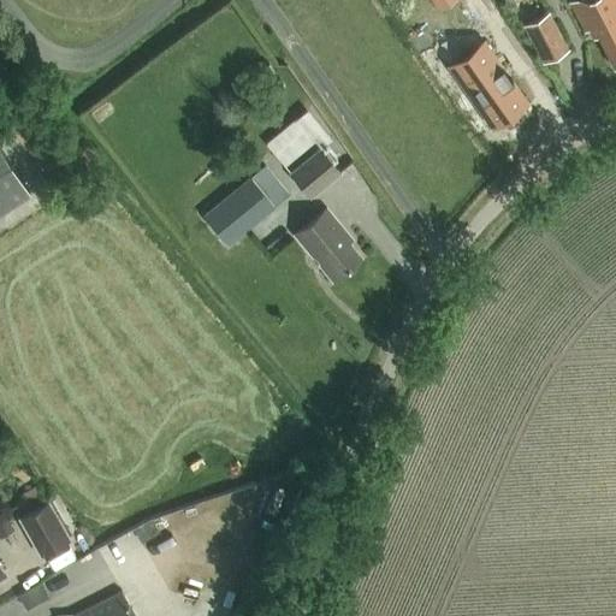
[(614,67),(615,65),(615,0),(572,0),(569,1),(584,31),(593,28),(614,67)]
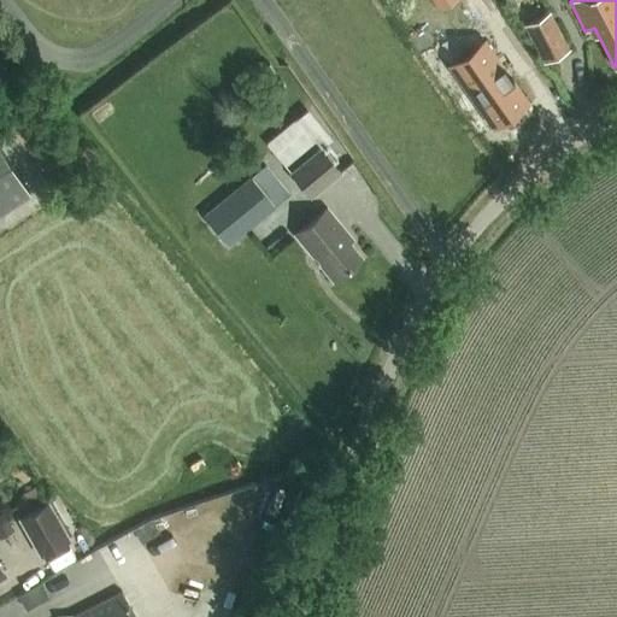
[(544,62),(568,50),(548,12),(524,24),(544,62)]
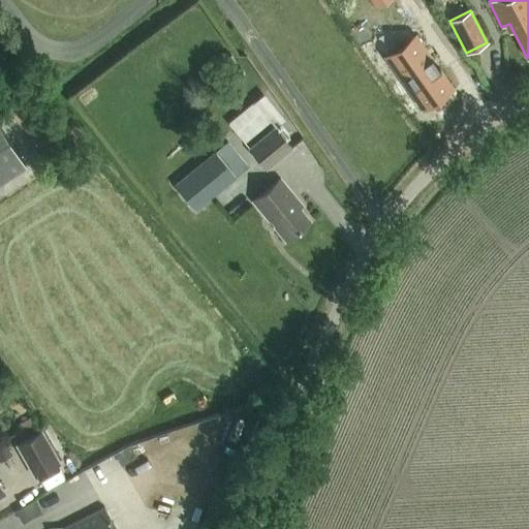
[(418,35),(391,54),(428,106),(455,87),(418,35)]
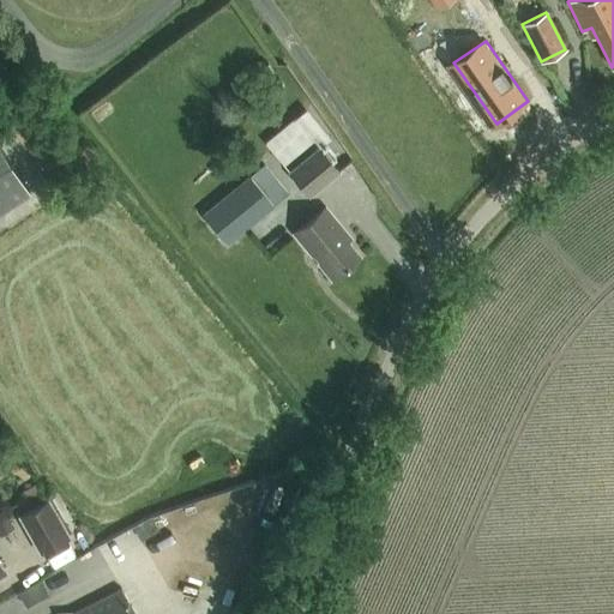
[(288,163),(318,139),(323,144),(333,136),(311,106),(269,138),(288,163)]
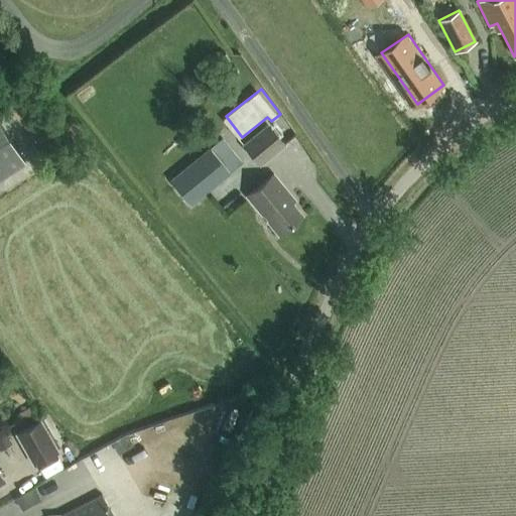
[(0,175),(25,159),(0,122),(0,175)]
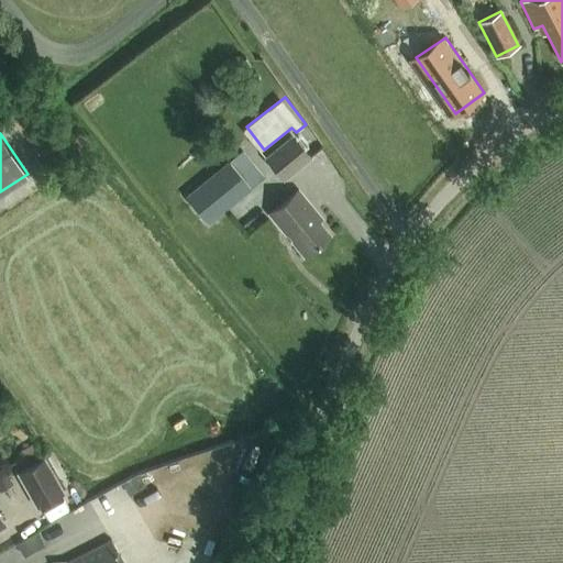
[(310,156),(295,139),(293,135),(265,157),(283,179),(310,156)]
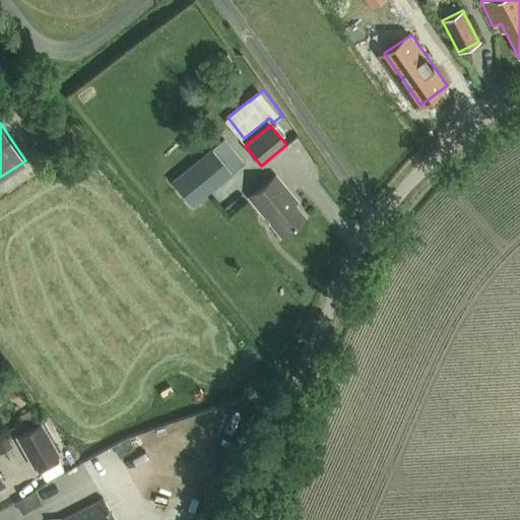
[(210,148),(173,181),(194,206),(232,174),(210,148)]
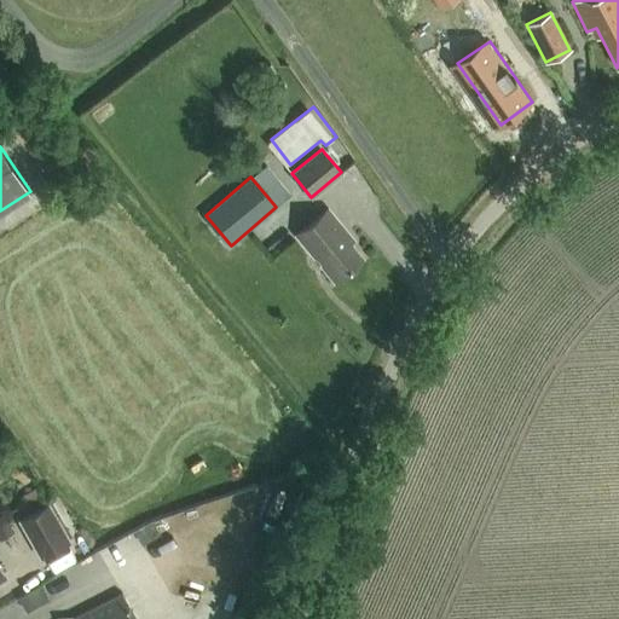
[(353,241),(327,208),(295,235),(334,281),(362,258),(350,243),(353,241)]
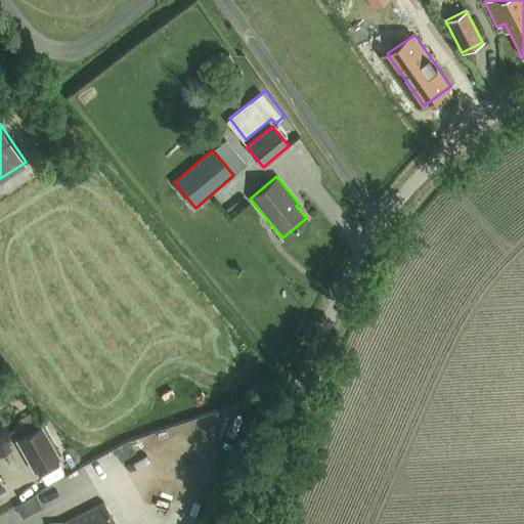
[(39,426),(13,440),(32,473),(57,459),(39,426)]
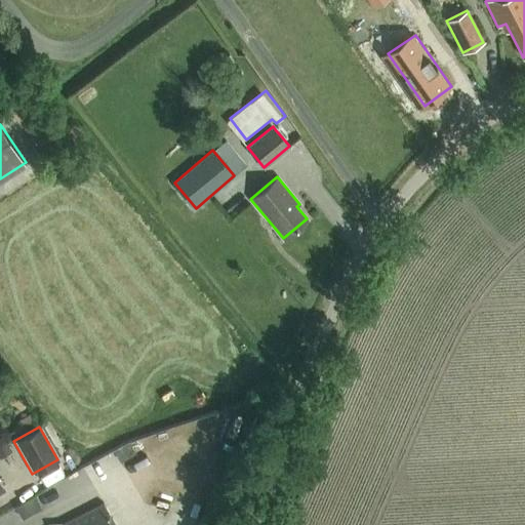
[(39,494),(19,501),(25,515),(44,508),(39,494)]
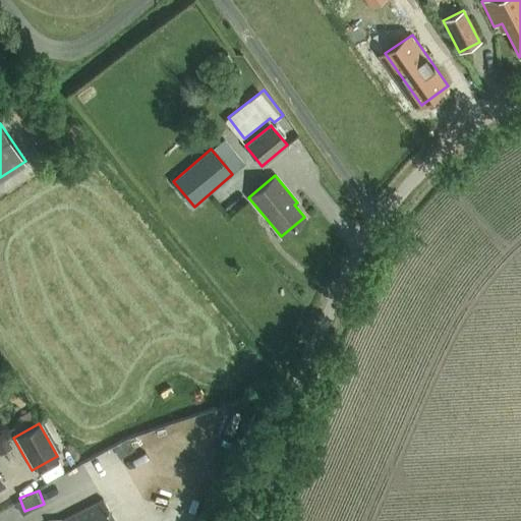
[(115,520),(104,499),(62,520),(115,520)]
